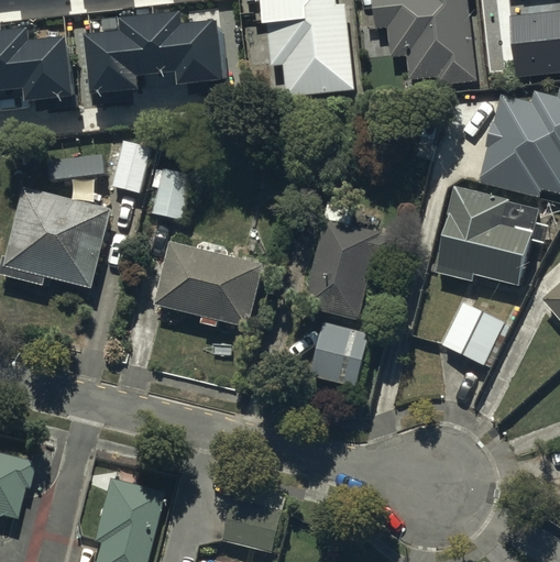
[(261,0),(268,66),(282,65),(285,98),(353,91),(344,3),(337,4),(336,0),(261,0)]
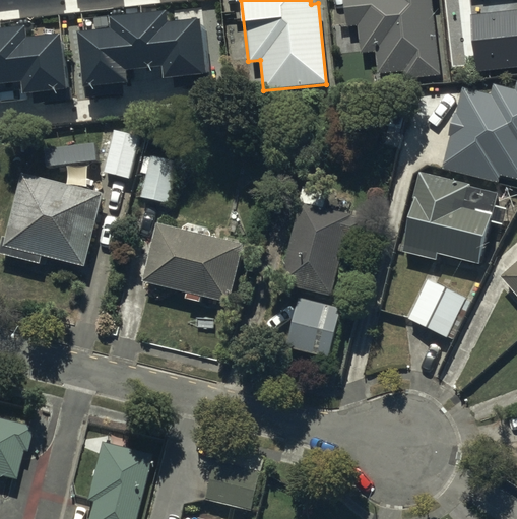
[(340,0),(344,28),(354,27),(358,56),(375,54),(377,72),(404,70),(405,77),(438,74),(430,0),(340,0)]
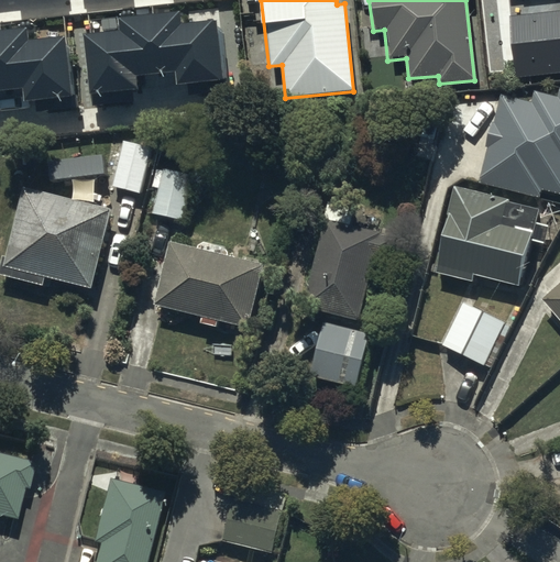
[(559,8),(506,15),(514,76),(559,70),(559,8)]
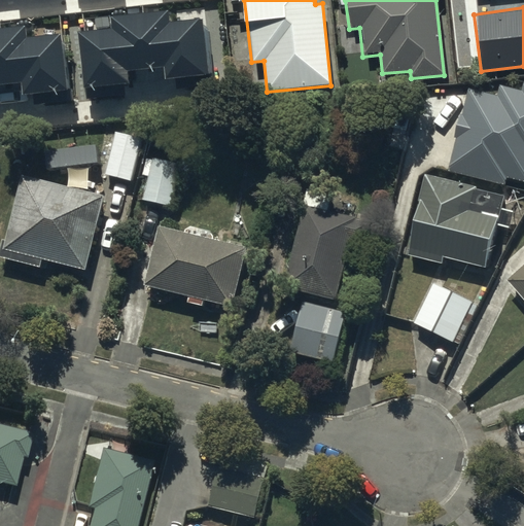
[(166,11),(107,18),(108,28),(76,32),(82,85),(125,81),(124,69),(161,65),(162,78),(207,73),(201,18),(167,21),(166,11)]
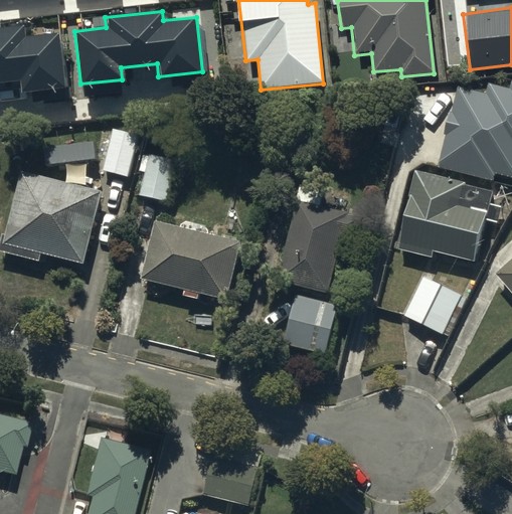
[(22,25),(0,27),(0,78),(18,76),(19,91),(62,86),(56,30),(24,34),(22,25)]
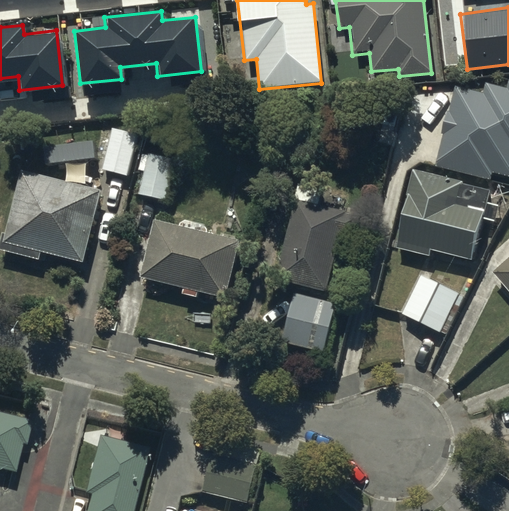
[(482,93),(456,87),(450,111),(446,110),(440,132),(444,133),(435,165),(491,179),(493,172),(508,176),(508,79),(503,87),(484,83),(482,93)]
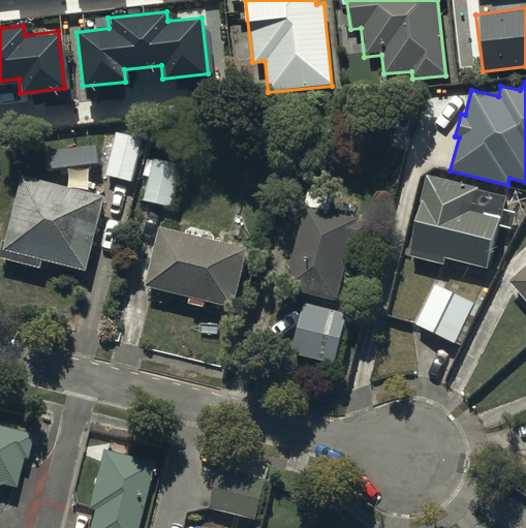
[(144,137),(116,131),(104,175),(133,181),(144,137)]
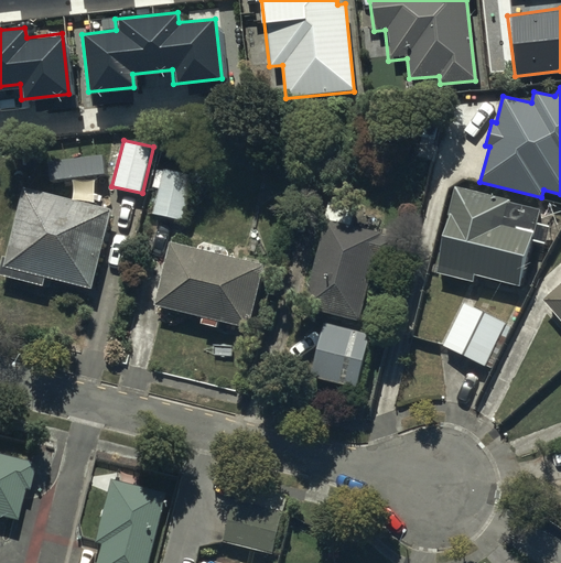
[(195,173),(164,166),(153,213),(184,220),(195,173)]
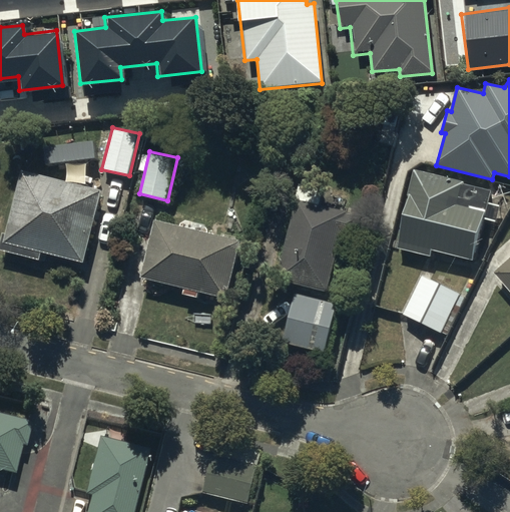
[(493,186),(414,168),(396,246),(430,256),(432,248),(469,258),(479,216),(495,220),(499,203),(489,201),(493,186)]
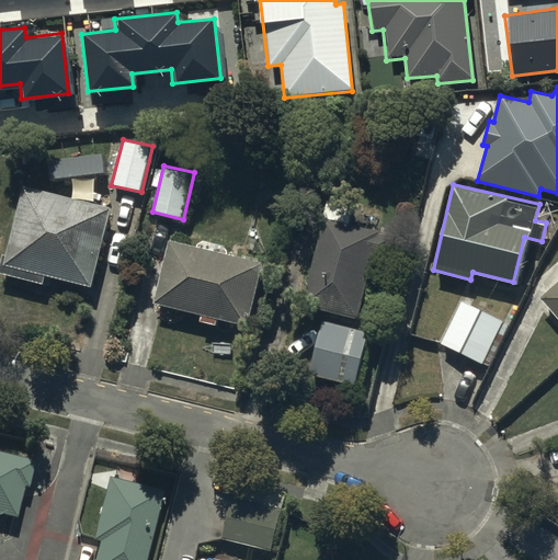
[(113,208),(25,186),(9,255),(3,254),(0,270),(0,274),(45,285),(47,276),(93,287),(113,208)]
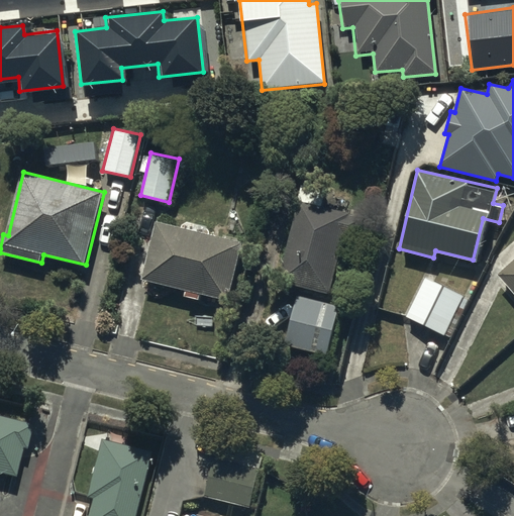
[(351,209),(296,197),(277,282),(327,293),(341,229),(356,232),(361,217),(350,215),(351,209)]
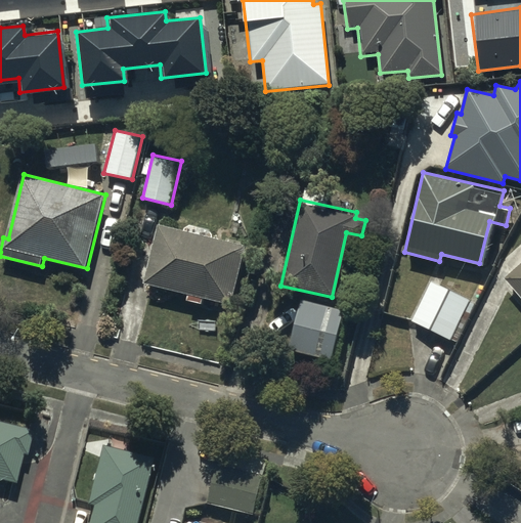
[(249,245),(160,224),(145,282),(189,293),(187,301),(203,304),(204,297),(234,304),(249,245)]
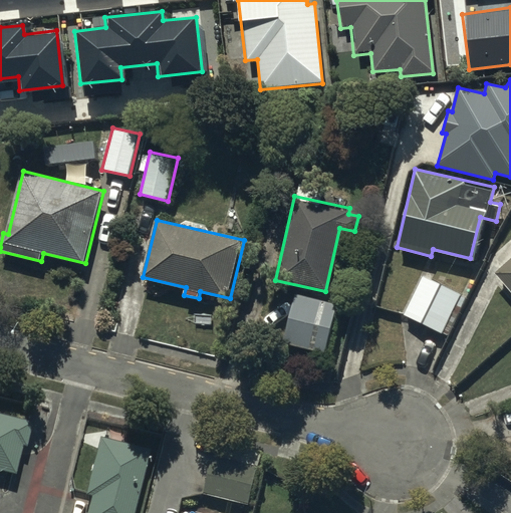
[(510,257),(494,272),(510,291),(510,257)]
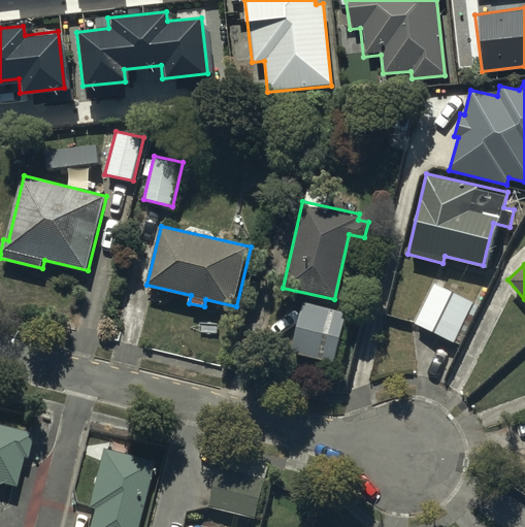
[(479,304),(432,283),(414,323),(459,344),(479,304)]
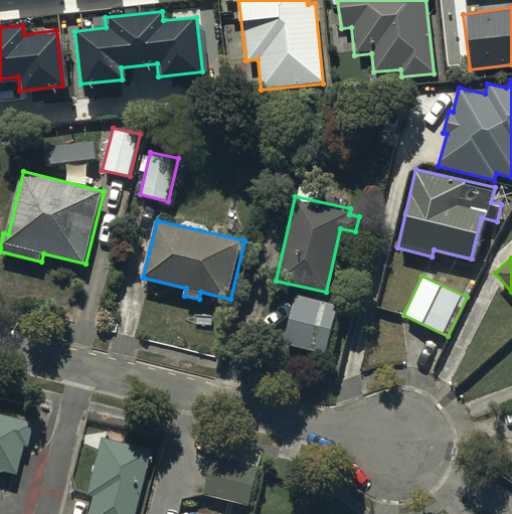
[(338,305),(295,294),(282,344),(319,353),(326,355),(338,305)]
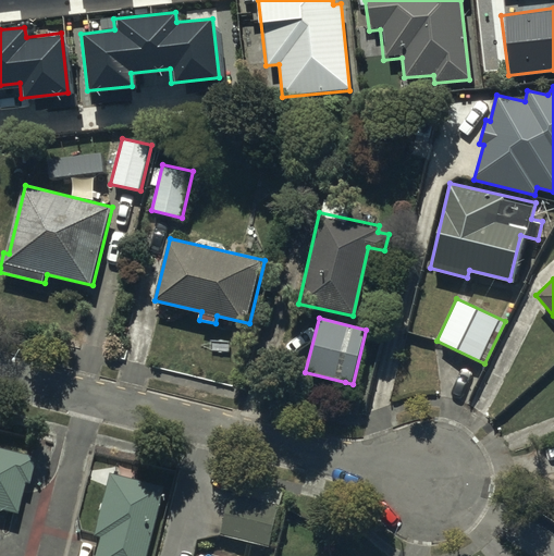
[(345,382),(305,372),(299,391),(341,402),(345,382)]
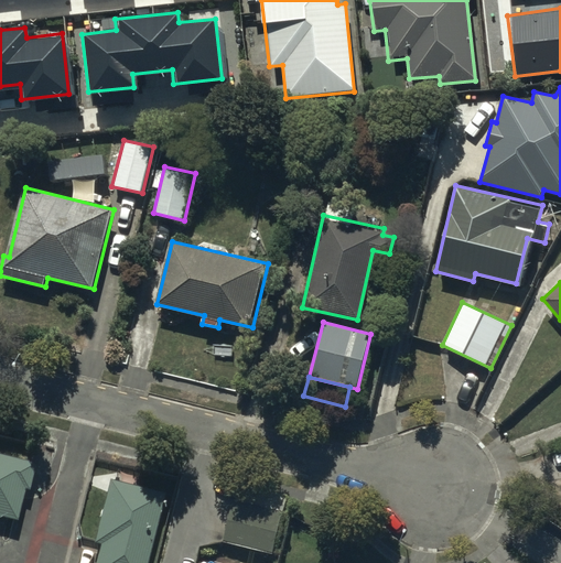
[(0,516),(13,519),(21,487),(28,489),(34,464),(0,455),(0,516)]
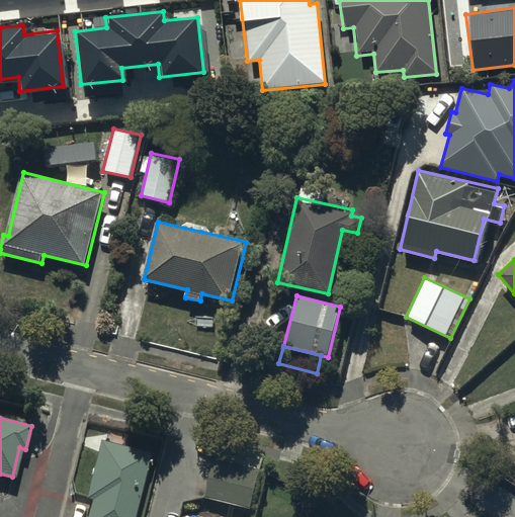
[(132,516),(150,453),(99,440),(84,499),(89,500),(84,516),(132,516)]
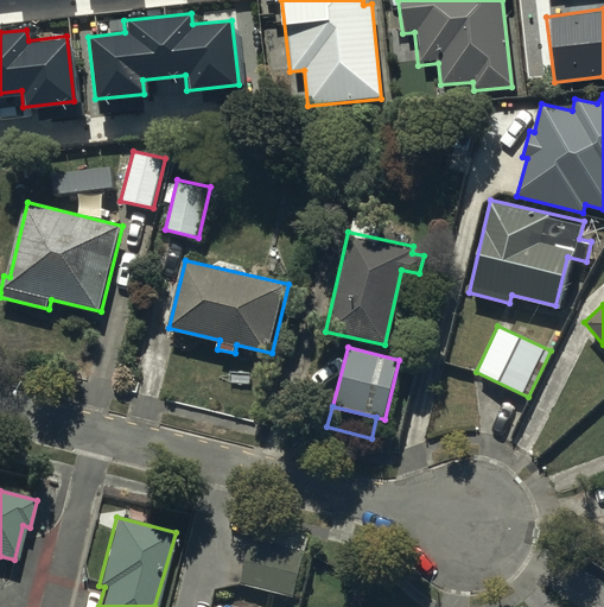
[(306,549),(249,535),(237,583),(294,598),(306,549)]
